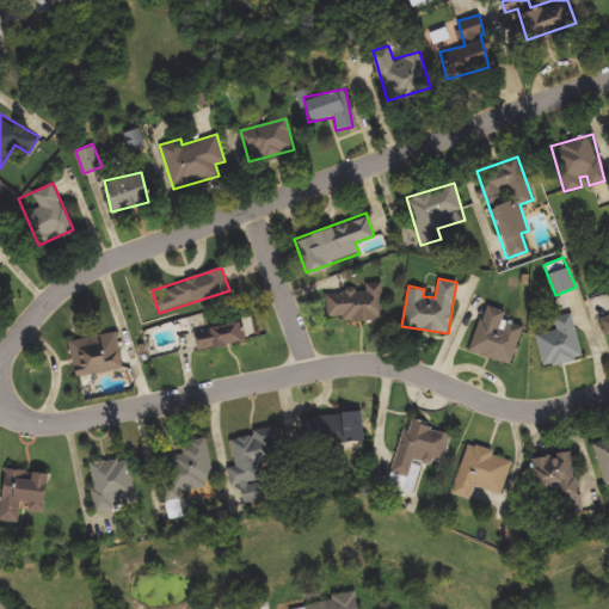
[(385,317),(327,323),(324,289),(381,283),(385,317)]
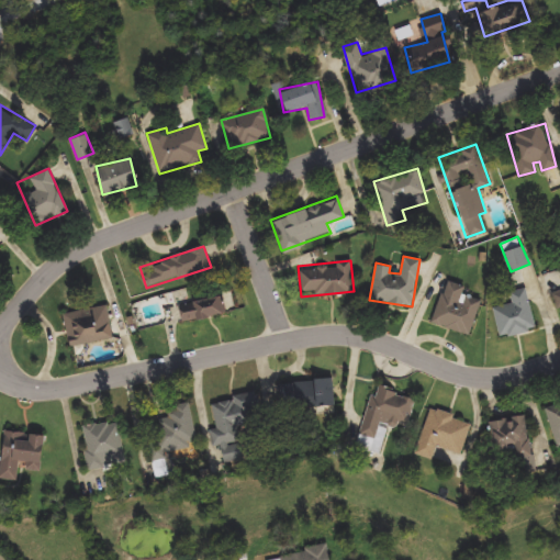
[(461,293),(480,299),(469,334),(432,323),(445,279),(463,286),(461,293)]
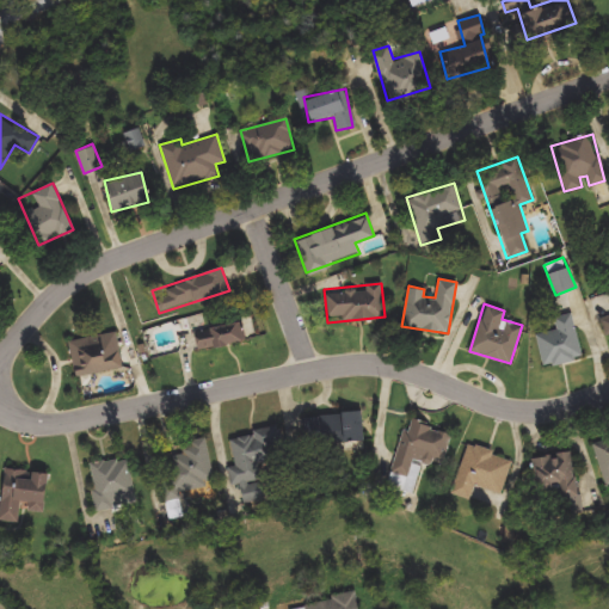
[(572,312),(582,357),(542,365),(535,333),(557,328),(553,317),(572,312)]
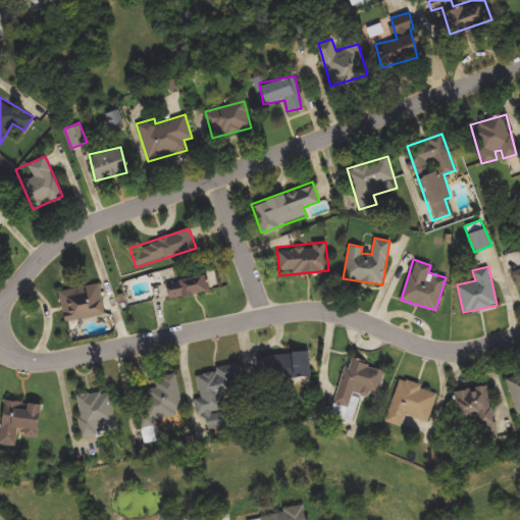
[(165,280),(209,273),(211,291),(168,298),(165,280)]
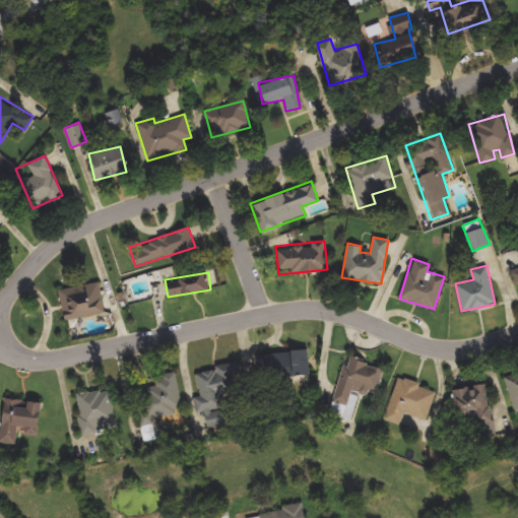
[(58,288),(99,281),(104,312),(63,319),(58,288)]
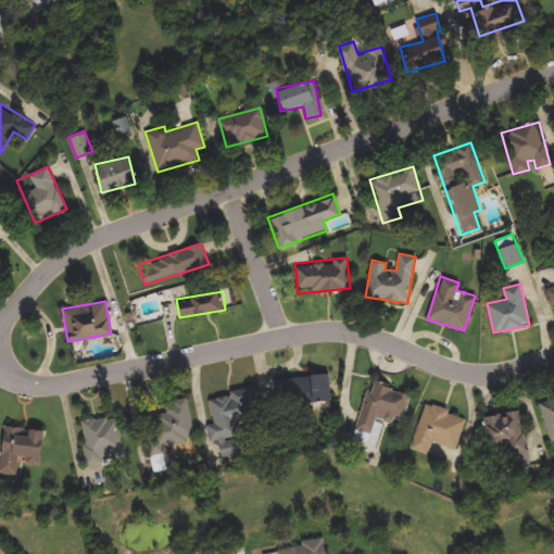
[(329,402),(277,405),(275,377),(328,375),(329,402)]
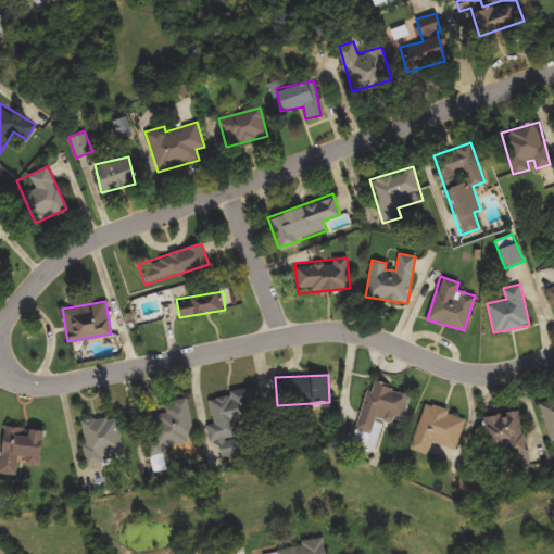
[(402,422),(385,417),(376,449),(352,442),(368,380),(410,391),(402,422)]
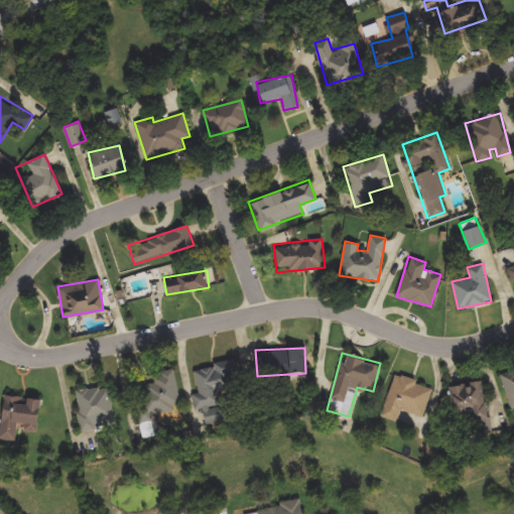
[(199,393),(194,368),(235,360),(240,385),(217,390),(220,403),(197,408),(194,394),(199,393)]
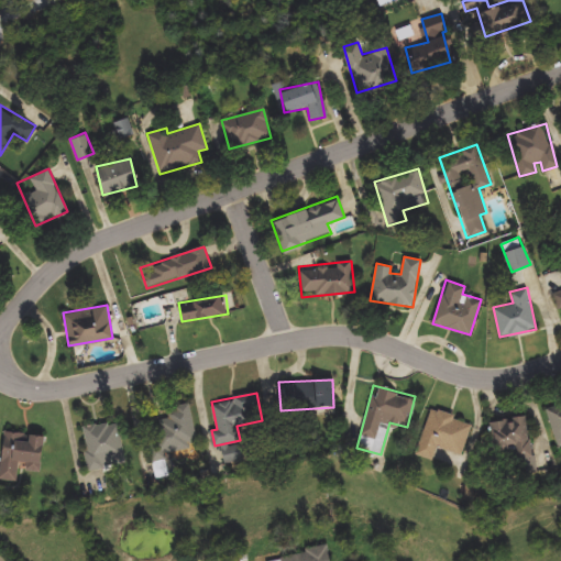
[(164,451),(166,462),(152,464),(147,436),(157,435),(154,419),(168,417),(166,406),(189,403),(197,446),(164,451)]
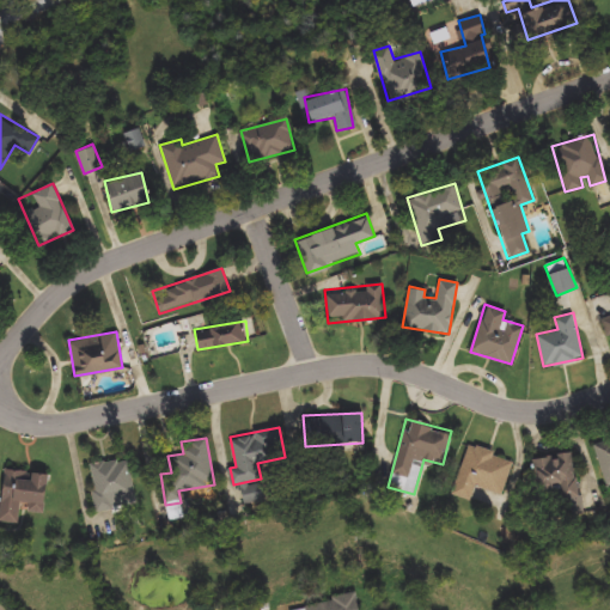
[(609,438),(609,485),(605,486),(593,444),(609,438)]
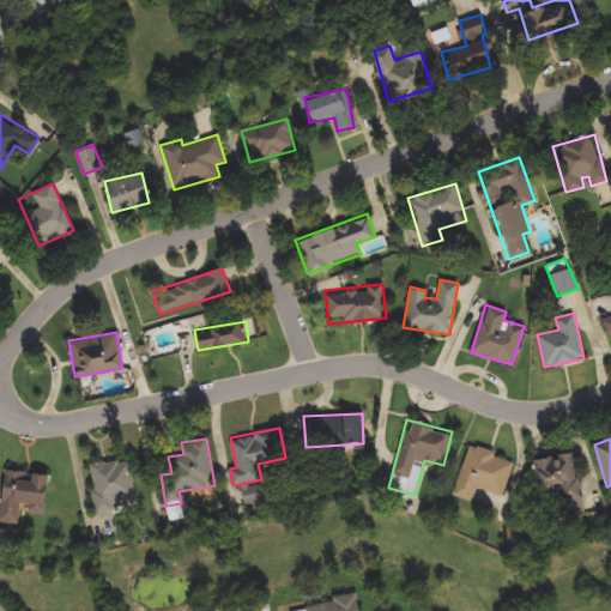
[(503,494),(476,485),(471,500),(452,494),(467,445),(514,459),(503,494)]
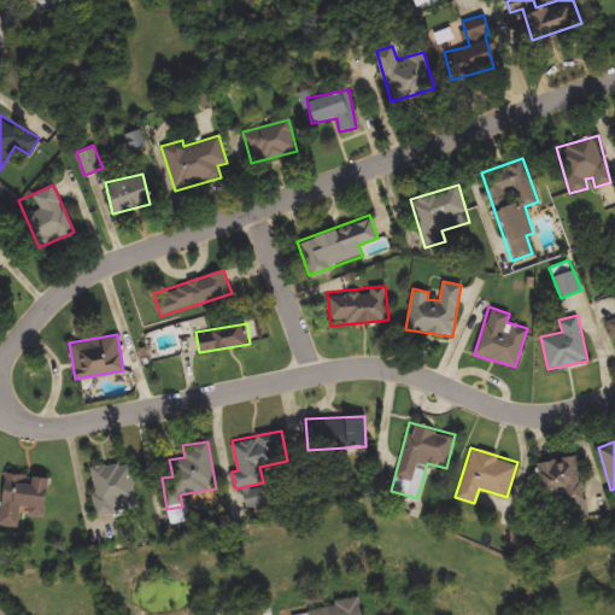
[(542,496),(536,462),(577,455),(586,516),(569,520),(564,491),(542,496)]
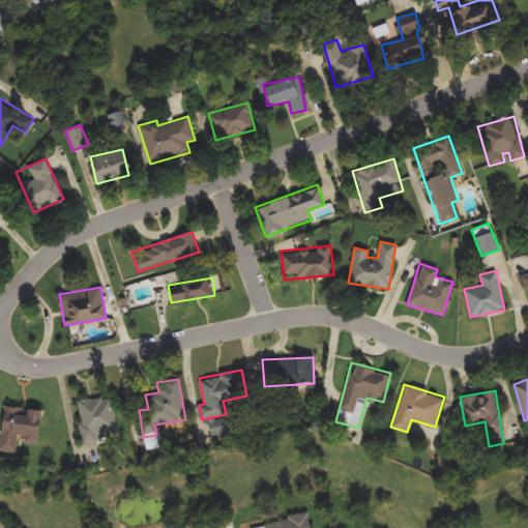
[(83,442),(76,401),(111,394),(117,436),(83,442)]
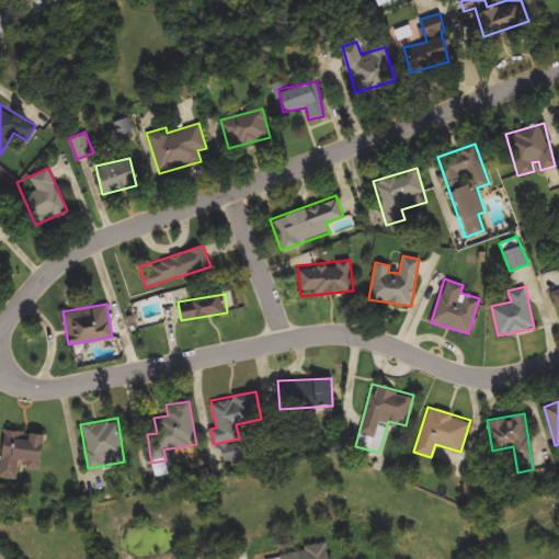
[(0,457),(3,429),(43,433),(38,468),(19,466),(16,478),(0,476),(0,457)]
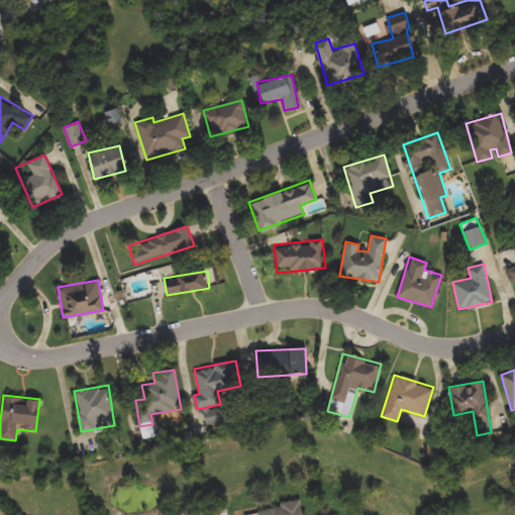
[(243,514),(243,512),(299,501),(301,514),(243,514)]
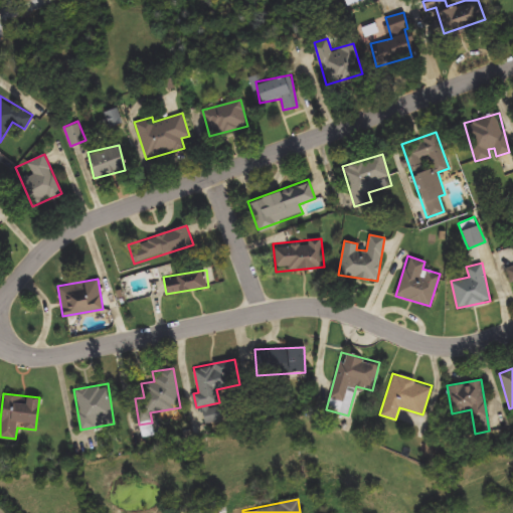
[(196,512),(195,509),(223,500),(226,512),(196,512)]
